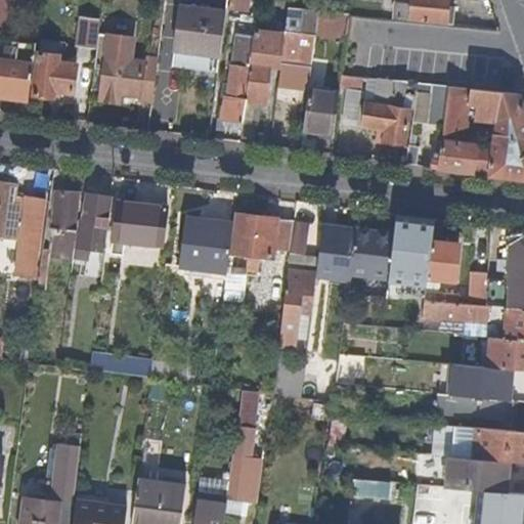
[(246,10),(247,0),(226,0),(226,7),(246,10)]
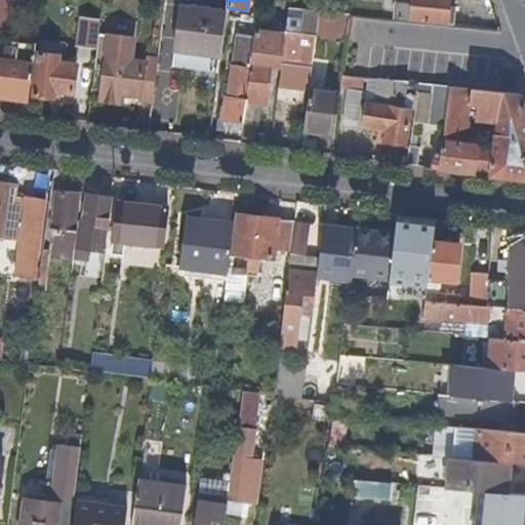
[(448,11),(448,0),(412,0),(412,7),(396,5),(395,21),(411,22),(453,26),(454,12),(448,11)]
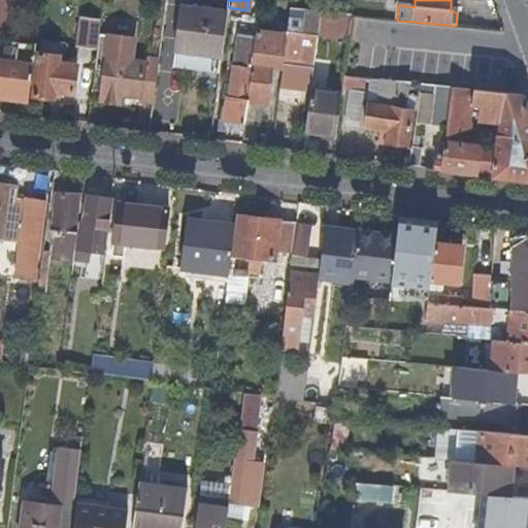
[(221,59),(227,12),(180,6),(174,52),(221,59)]
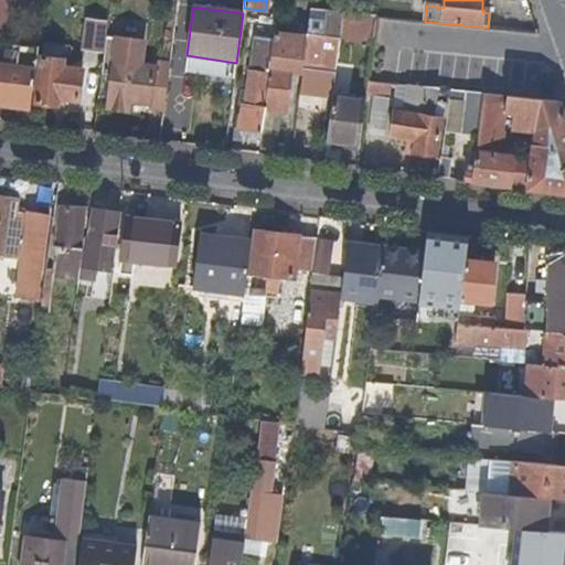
[(323,39),(326,19),(342,20),(343,13),(309,10),(306,35),(323,39)]
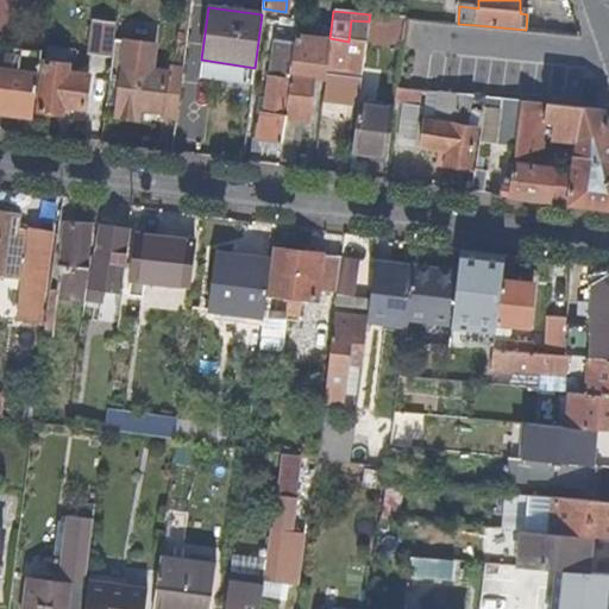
[(110,57),(113,25),(95,23),(90,55),(110,57)]
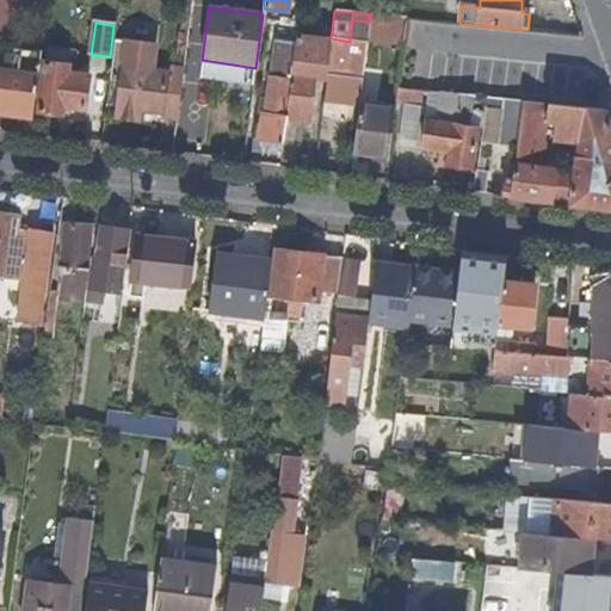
[(285,121),(295,42),(296,31),(283,29),(278,60),(273,59),(266,103),(260,103),(258,117),(261,117),(258,141),(282,144),(282,143),(285,121)]
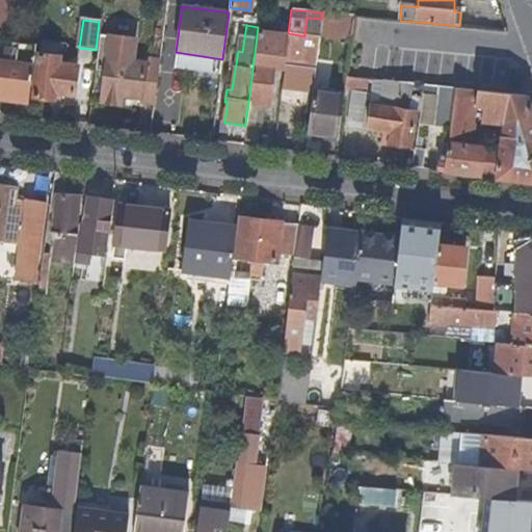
[(315,77),(320,38),(304,36),(288,33),(288,37),(283,73),(315,77)]
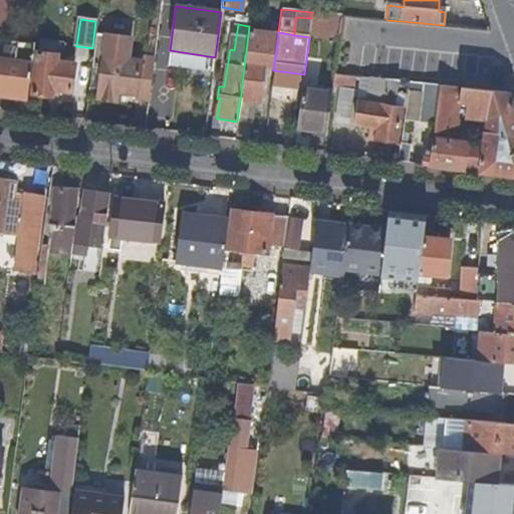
[(273,70),(278,36),(248,35),(240,101),(253,103),(259,104),(263,69),(273,70)]
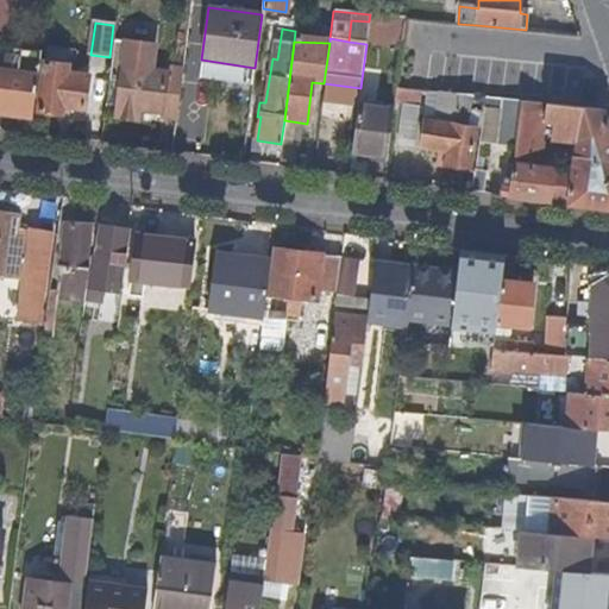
[(159,114),(164,76),(144,73),(148,48),(114,43),(112,57),(105,108),(117,110),(117,118),(139,121),(140,112),(159,114)]
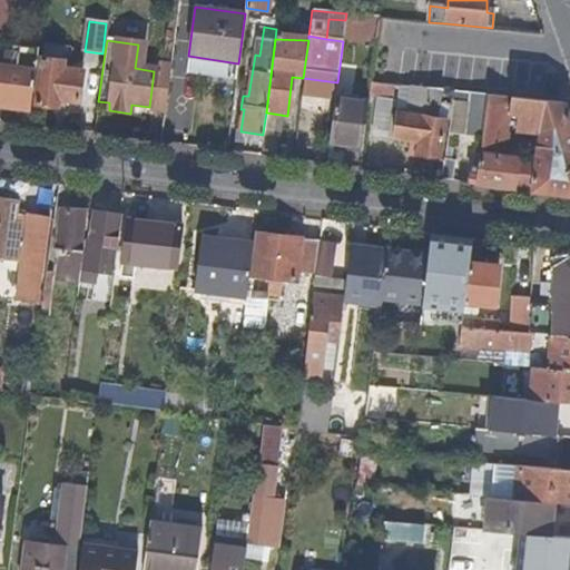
[(425,60),(426,48),(416,47),(416,60),(425,60)]
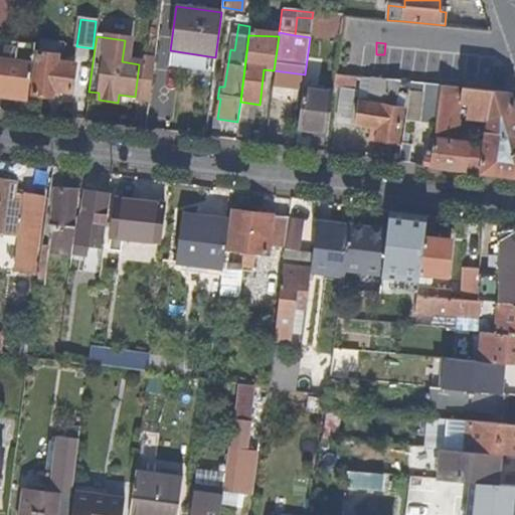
[(347,68),(349,46),(340,45),(340,46),(335,75),(346,76),(347,68)]
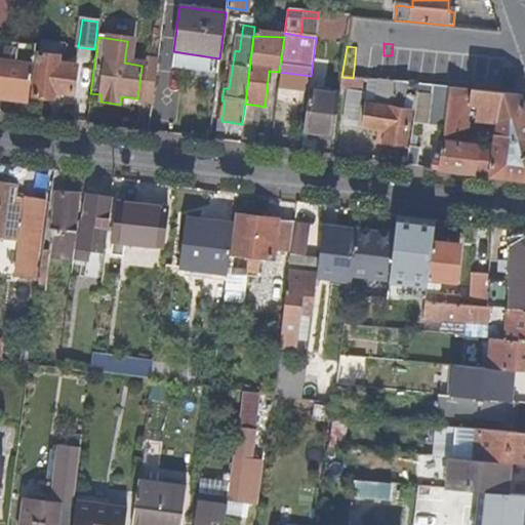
[(15,63),(16,50),(5,49),(4,62),(15,63)]
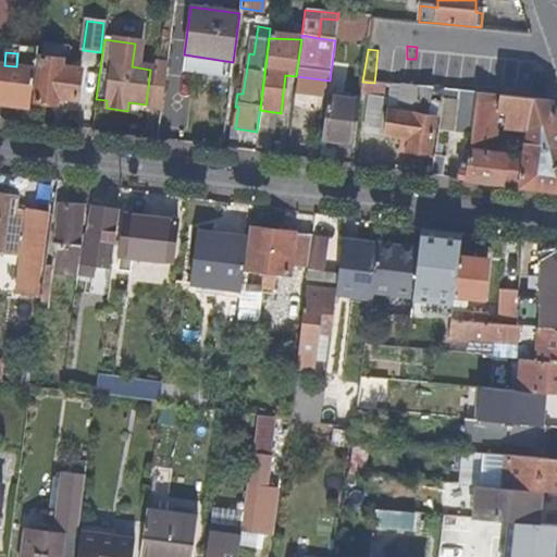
[(75,99),(79,72),(60,70),(60,61),(40,58),(34,102),(54,104),(56,97),(75,99)]
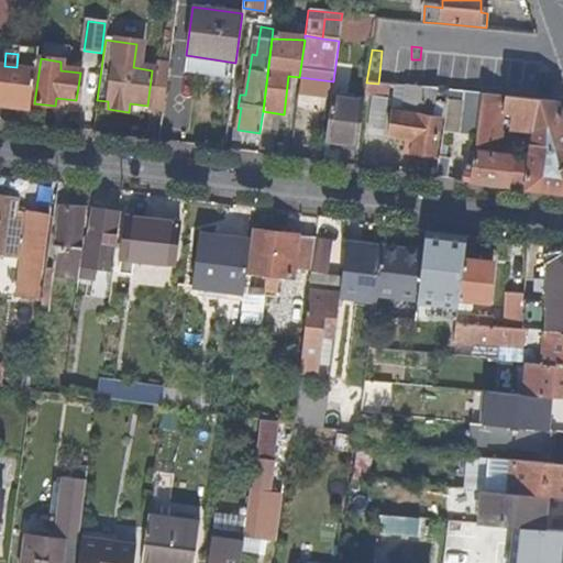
[(0,98),(30,102),(34,69),(17,67),(4,66),(0,65),(0,98)]
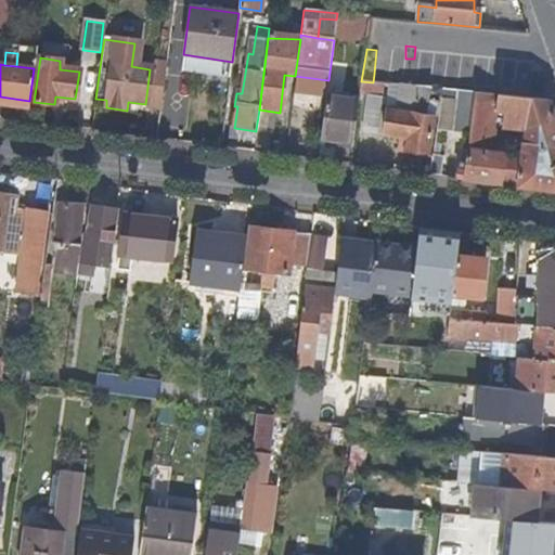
[(498,97),(500,74),(451,68),(450,81),(449,91),(498,97)]
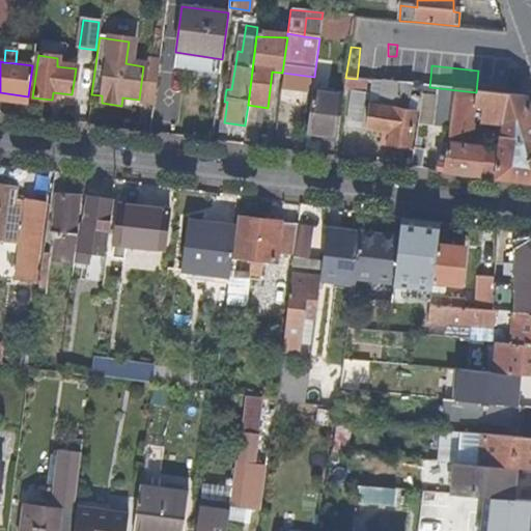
[(152,101),(158,67),(143,66),(139,100),(152,101)]
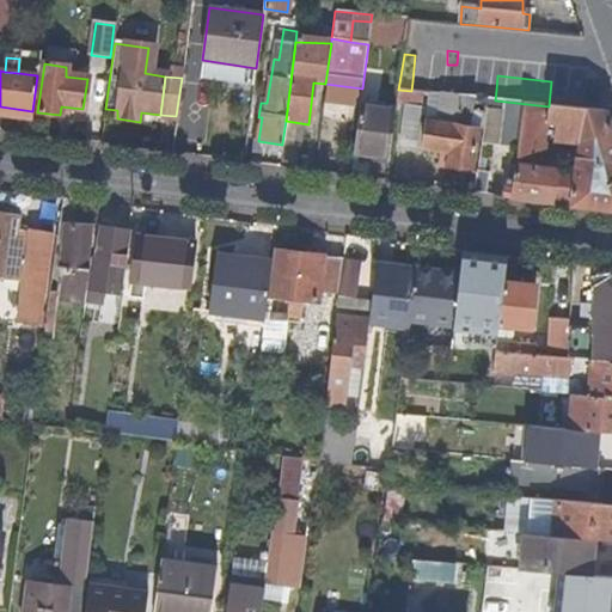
[(495,101),(496,90),(476,87),(475,97),(487,99),(495,101)]
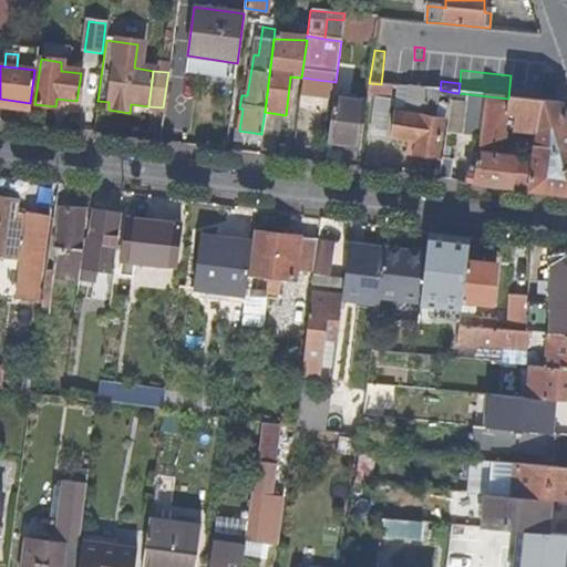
[(392,100),(393,85),(381,84),(369,83),(368,96),(392,100)]
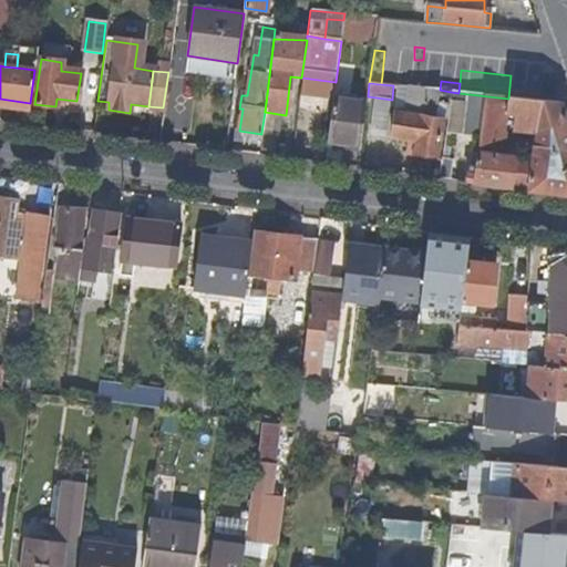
[(430,102),(430,90),(410,88),(408,109),(406,116),(442,122),(444,104),(430,102)]
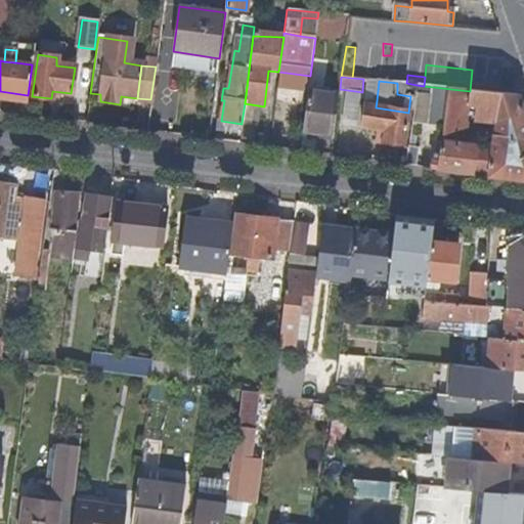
[(468,107),(470,91),(424,86),(417,85),(416,94),(432,96),(428,126),(443,128),(446,105),(468,108),(468,107)]
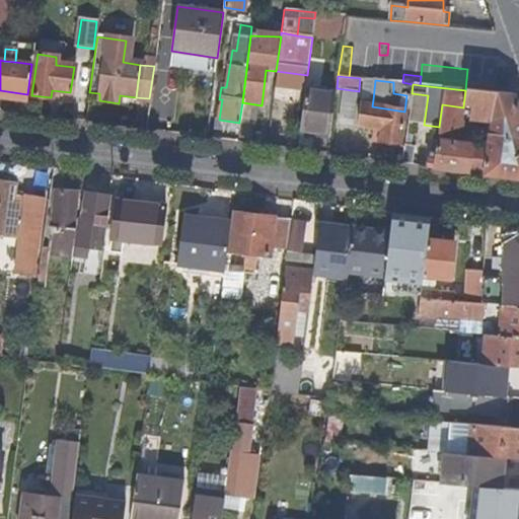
[(331,133),(336,92),(305,90),(300,130),(331,133)]
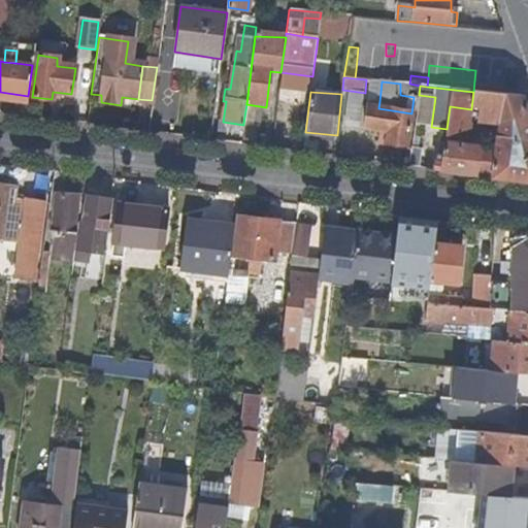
[(527,138),(527,117),(522,96),(473,92),(471,108),(479,109),(477,122),(499,124),(498,136),(527,138)]
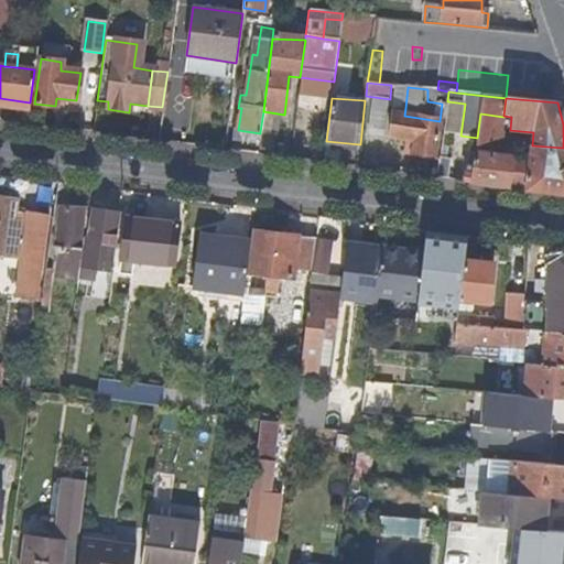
[(461,136),(465,104),(447,101),(443,133),(461,136)]
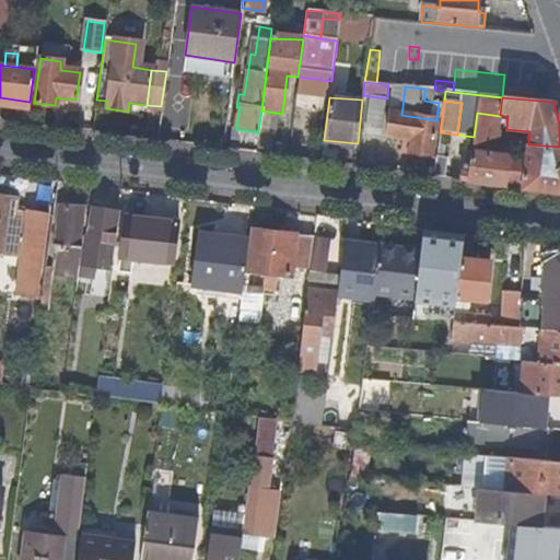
[(305,140),(310,107),(294,104),(290,138),(305,140)]
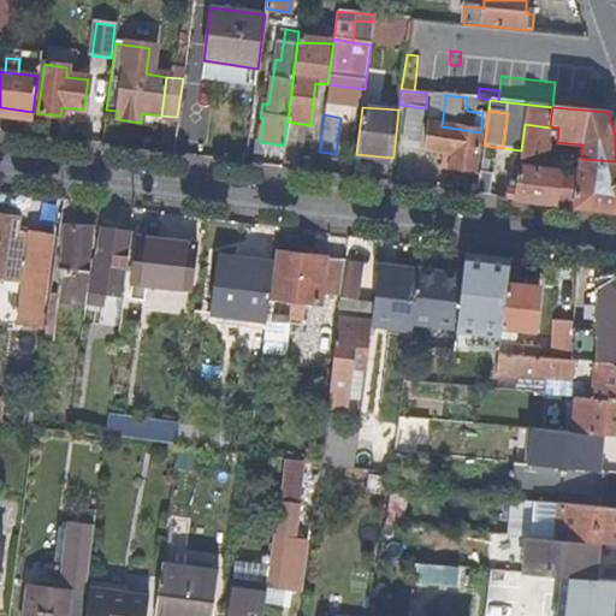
[(177,125),(177,117),(161,116),(161,124),(177,125)]
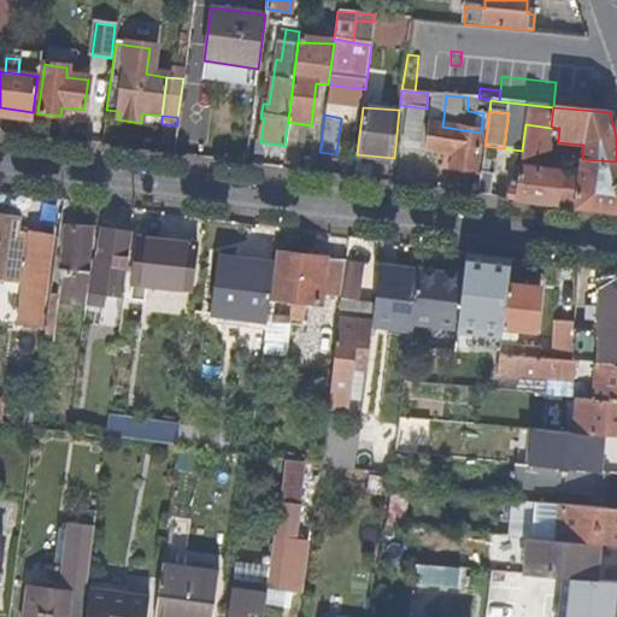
[(301,148),(304,124),(288,122),(285,145),(285,146),(301,148)]
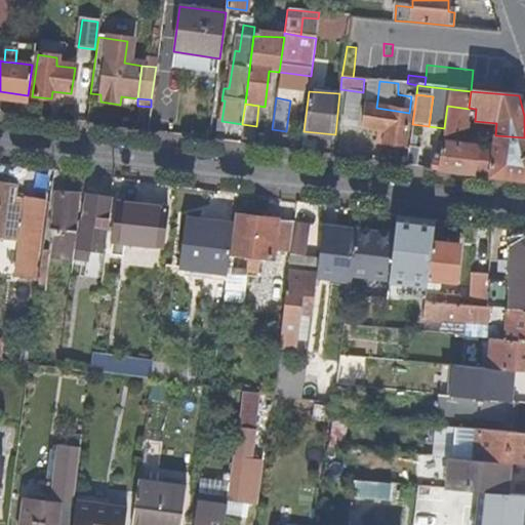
[(465,146),(469,109),(447,106),(444,128),(442,143),(465,146)]
